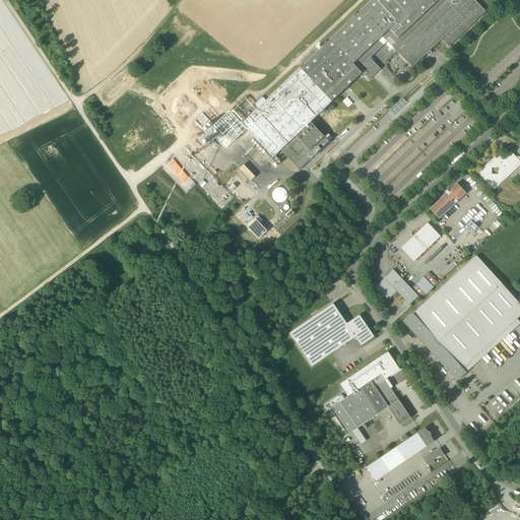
[(287,157),(295,166),(324,136),(310,122),(360,75),(362,73),(353,64),(382,37),(387,42),(393,49),(411,68),(427,54),(429,56),(432,53),(430,51),(442,40),(464,18),(446,0),(372,0),(266,101),(257,110),(241,124),(244,127),(245,128),(254,138),(273,157),(280,150),(287,157)]
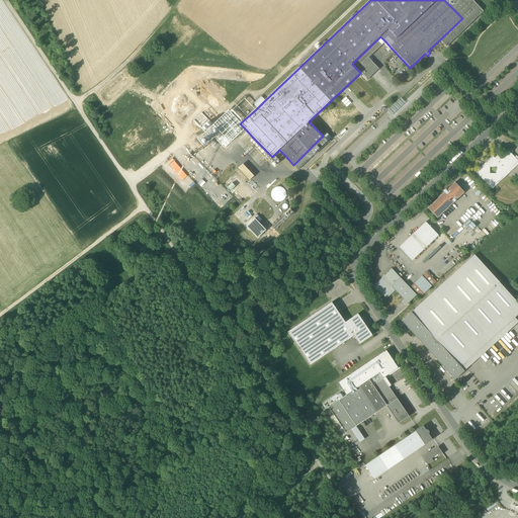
[(484,11),(472,0),(444,0),(462,18),(440,39),(446,47),(484,11)]
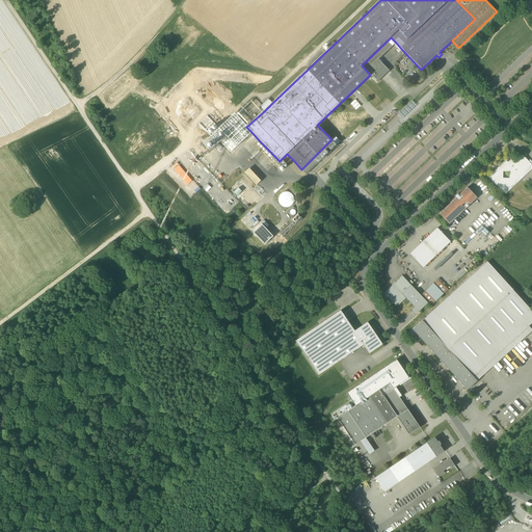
[(378,59),(394,45),(396,43),(391,37),(362,65),(370,75),(372,78),(377,82),(390,71),(378,59)]
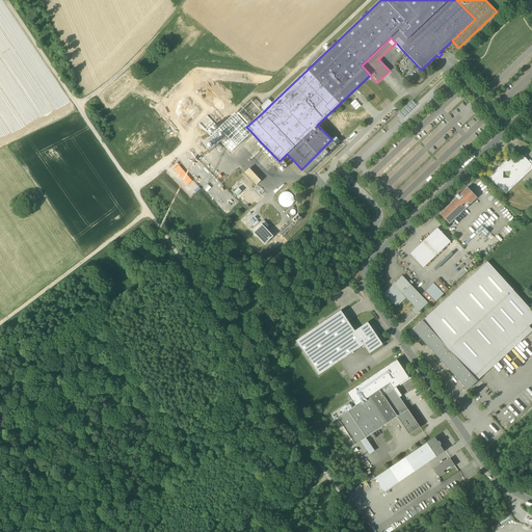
[(402,50),(396,43),(394,45),(400,51),(402,50)]
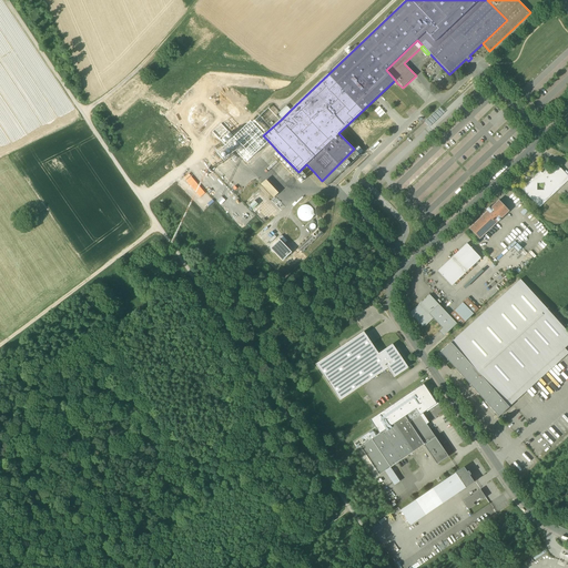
[(276,115),(281,120),(291,110),(286,105),(276,115)]
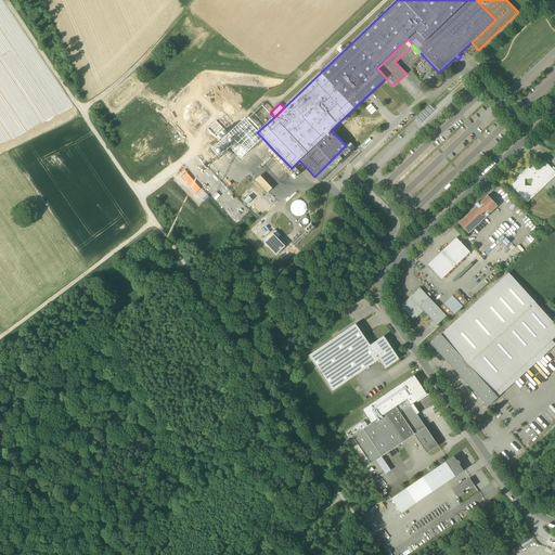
[(434,108),(430,105),(429,104),(414,119),(418,124),(435,110),(434,108)]
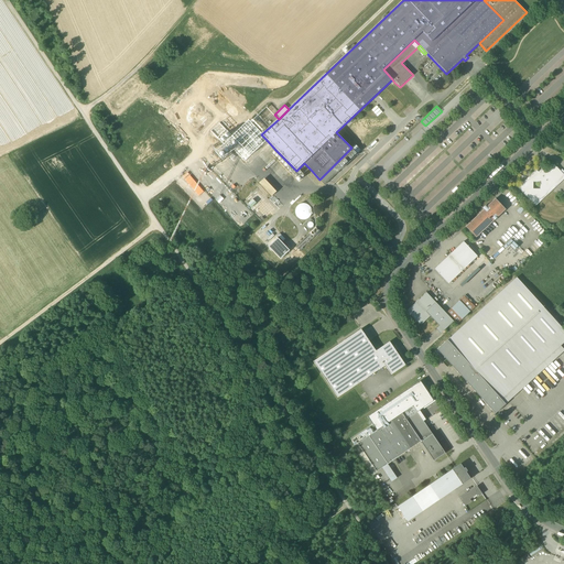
[(376,140),(367,148),(369,150),(378,142),(376,140)]
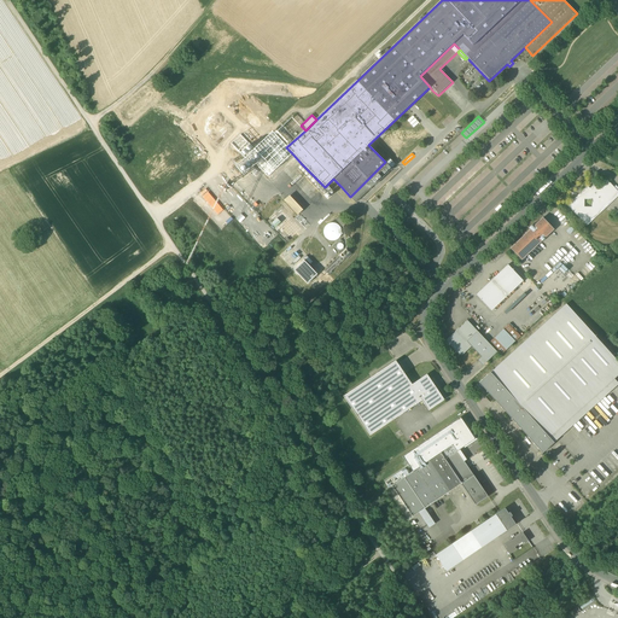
[(390,158),(385,162),(391,169),(396,165),(390,158)]
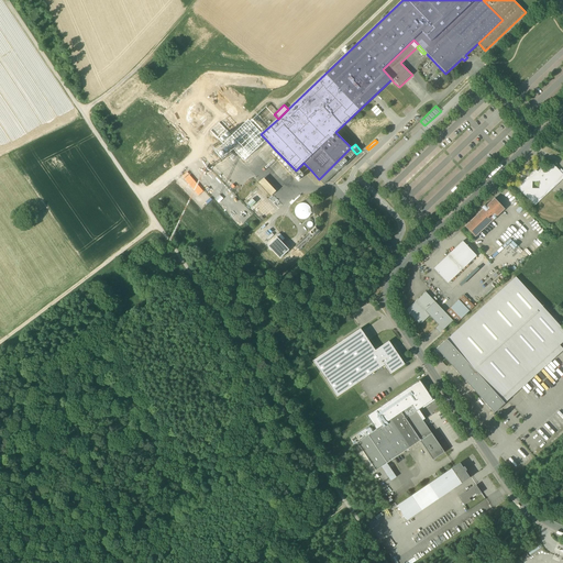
[(356,154),(351,147),(319,179),(324,185),(356,154)]
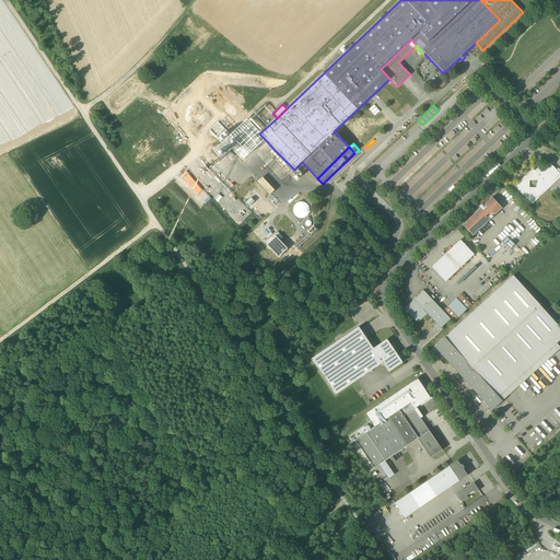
[(543,170),(539,166),(535,171),(533,168),(514,186),(532,205),(559,177),(559,173),(550,163),(543,170)]
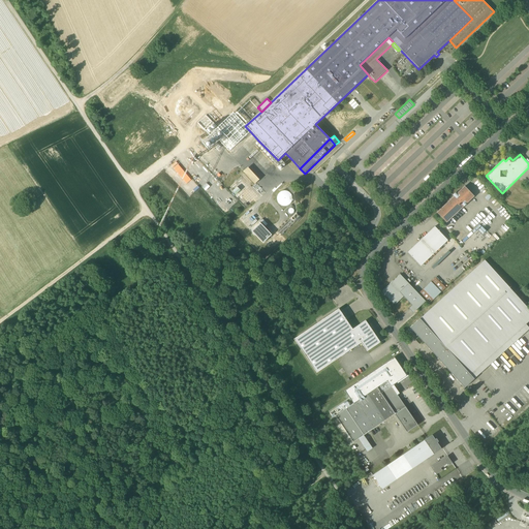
[(243,173),(255,185),(259,181),(248,168),(243,173)]
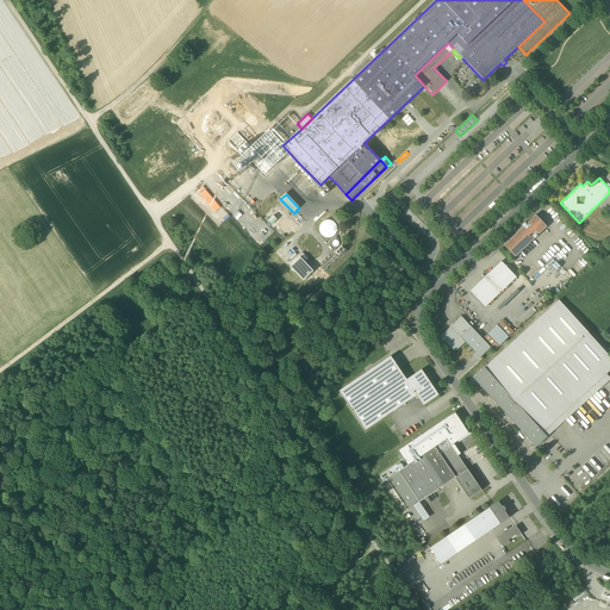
[(266,213),(275,204),(271,199),(261,207),(266,213)]
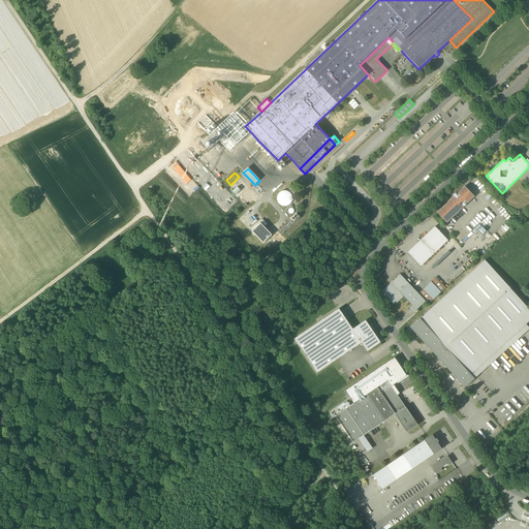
[(243,181),(231,192),(237,198),(248,187),(243,181)]
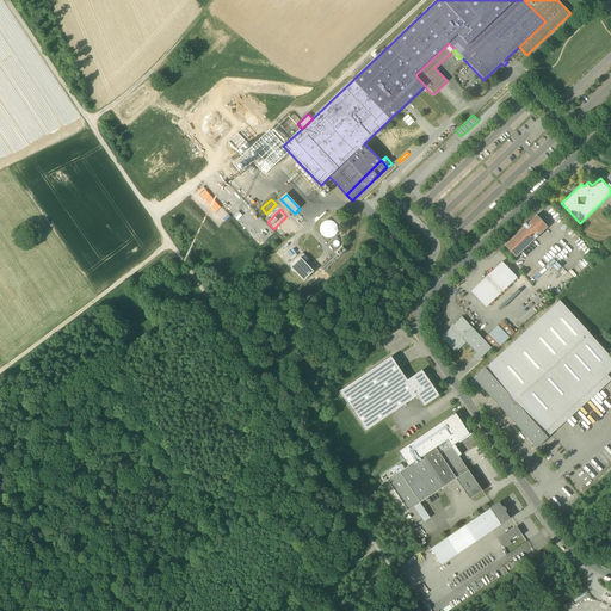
[(332,218),(339,226),(343,221),(337,214),(332,218)]
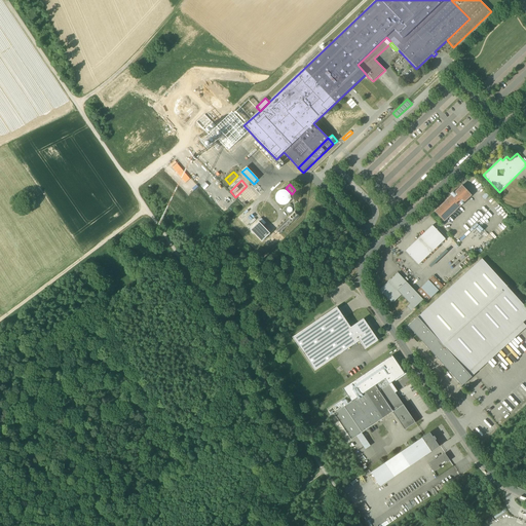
[(435,212),(444,222),(472,195),(461,186),(454,192),(453,191),(450,194),(451,195),(435,212)]
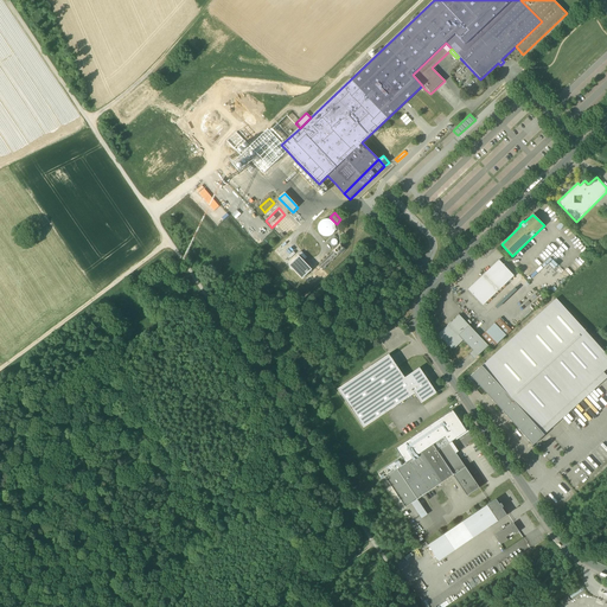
[(318,228),(318,231),(319,234),(321,236),(324,237),(327,238),(330,237),(333,235),(334,232),(336,230),(336,227),(334,224),(332,222),(330,221),(326,219),(323,221),(320,223),(319,225),(318,228)]
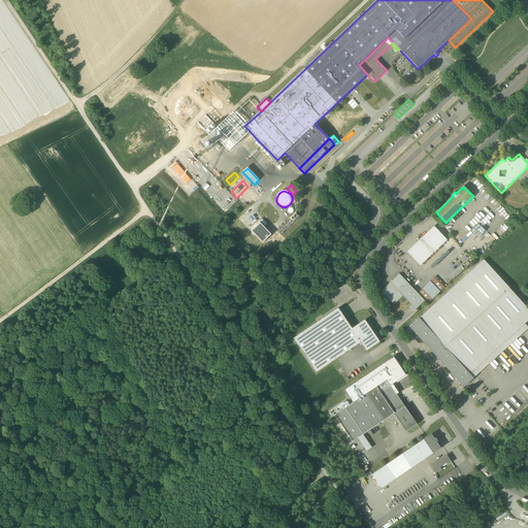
[(291,205),(290,205),(289,206),(284,211),(290,219),(283,225),(276,230),(281,234),(287,229),(293,222),(299,217),(296,213),(298,211),(291,205)]
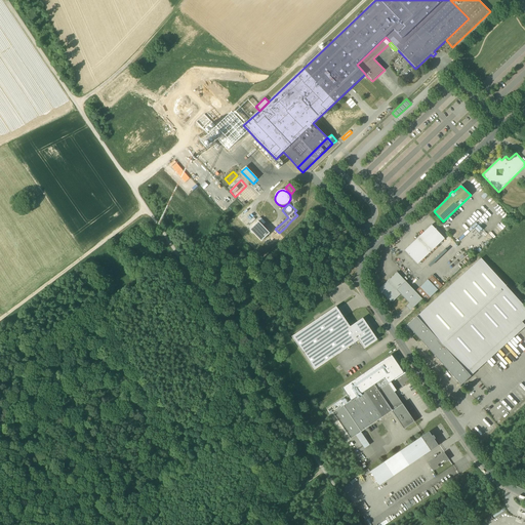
[(244,214),(248,210),(245,206),(236,215),(237,217),(243,212),(244,214)]
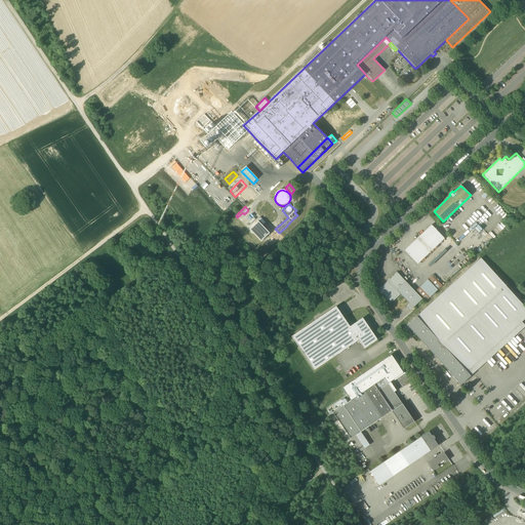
[(258,221),(250,230),(261,241),(270,233),(258,221)]
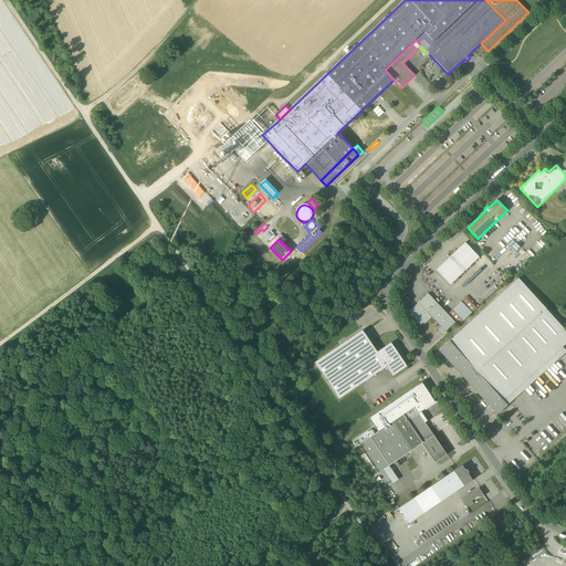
[(436,270),(450,285),(479,258),(465,242),(436,270)]
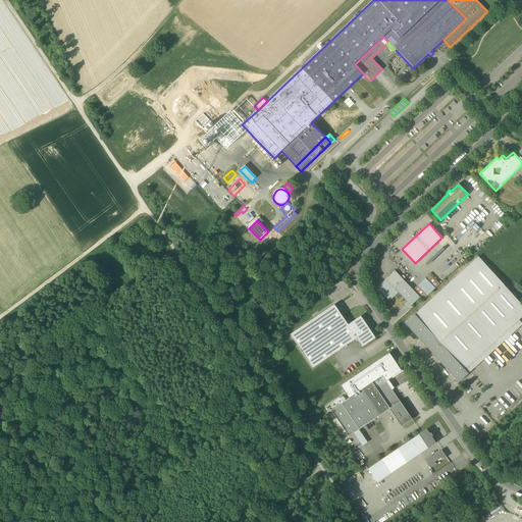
[(347,238),(352,244),(355,241),(350,235),(347,238)]
